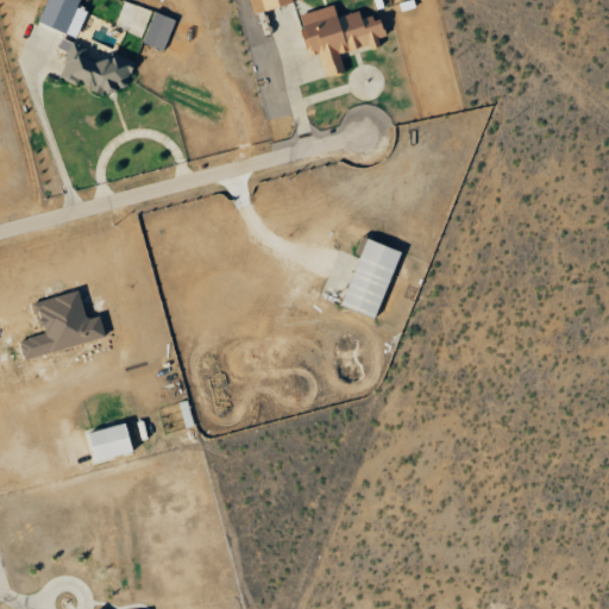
[(66,33),(80,0),(49,0),(39,23),(66,33)]
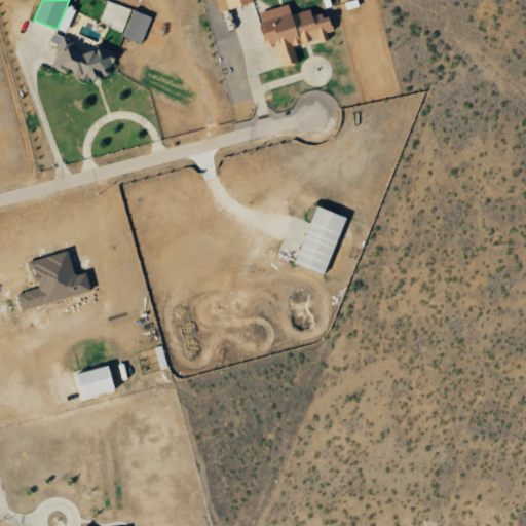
[(262,1),(261,0),(216,0),(219,11),(262,1)]
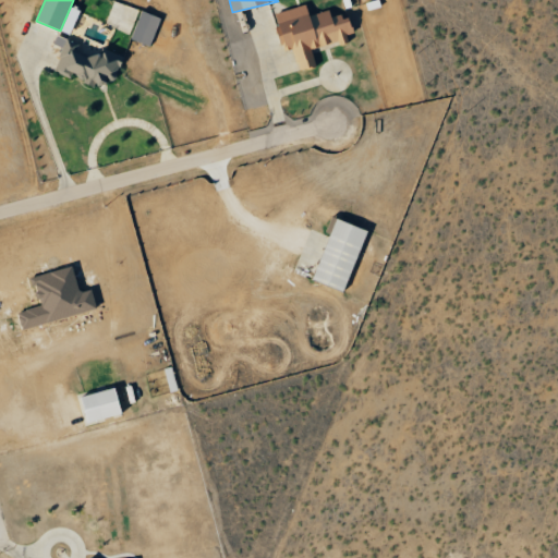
[(274,14),(284,52),(293,49),(300,72),(316,67),(312,51),(348,40),(346,36),(354,34),(349,14),(331,19),(329,11),(308,16),(306,5),(274,14)]
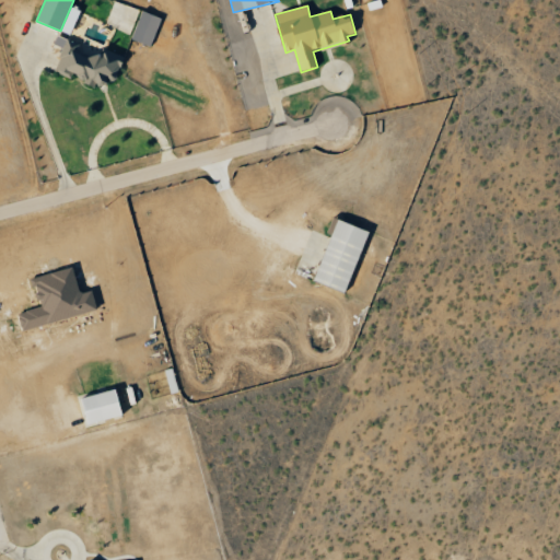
[(162,19),(142,11),(131,39),(151,47),(162,19)]
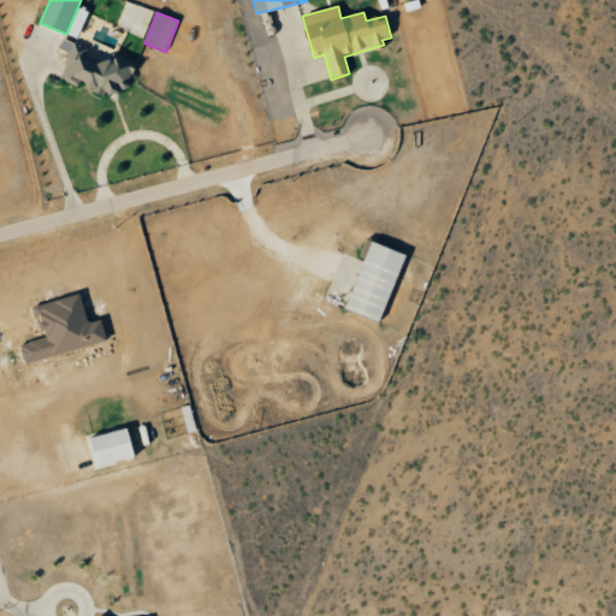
[(137,63),(112,53),(108,66),(84,58),(88,48),(63,40),(59,49),(70,53),(60,80),(78,87),(78,84),(113,96),(119,80),(130,83),(137,63)]
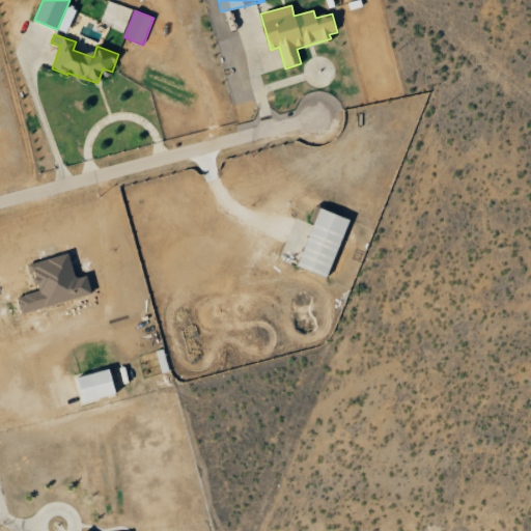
[(314,223),(298,268),(328,278),(350,220),(316,207),(311,222),(314,223)]
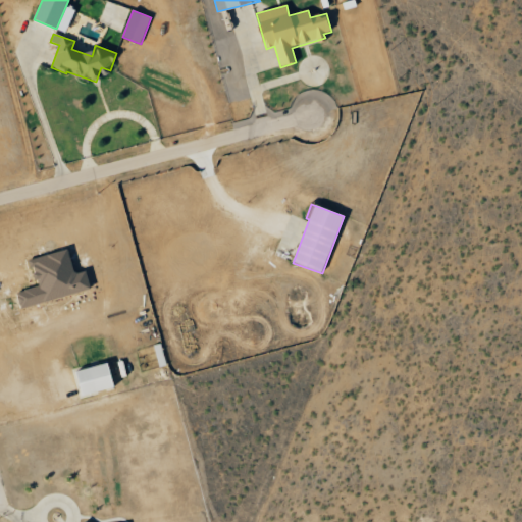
[(91,290),(86,270),(75,272),(69,249),(30,259),(38,286),(16,292),(20,307),(91,290)]
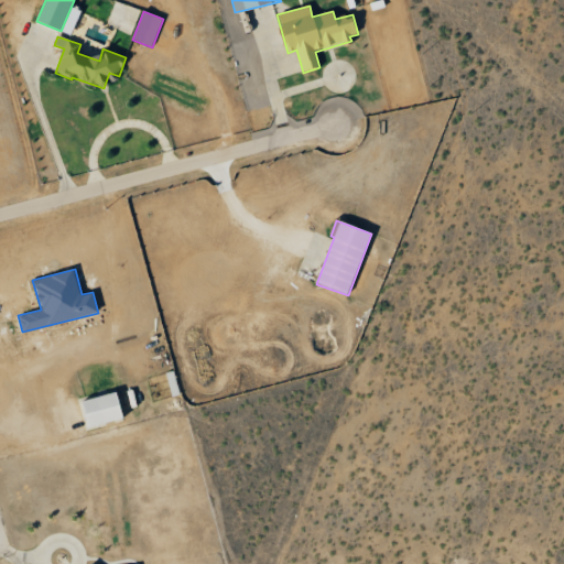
[(89,427),(125,418),(117,391),(82,401),(89,427)]
